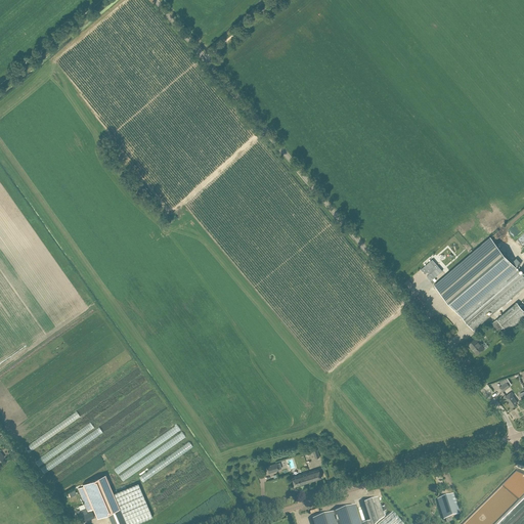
[(474,330),(523,286),(523,276),(490,237),(435,285),(474,330)]
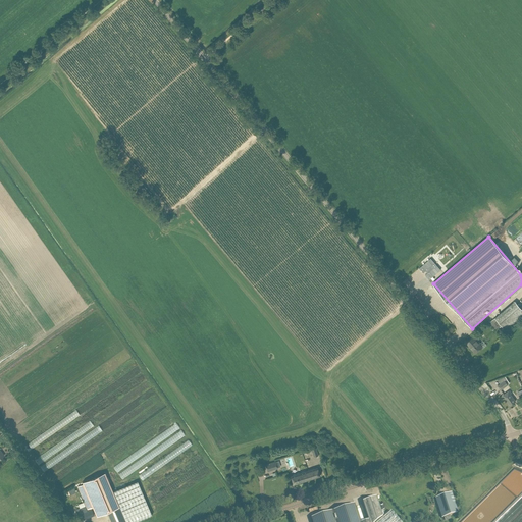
[(430,258),(419,267),(423,272),(425,270),(427,272),(425,274),(429,279),(440,269),(430,258)]
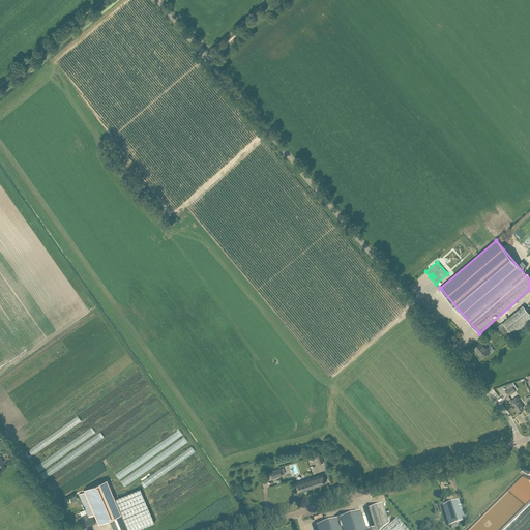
[(509,330),(513,335),(529,321),(529,313),(523,305),(502,323),(503,323),(498,327),(504,334),(509,330)]
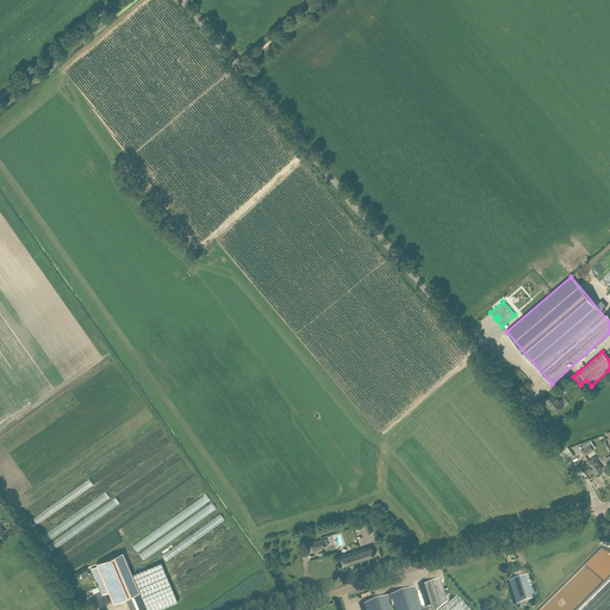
[(554,393),(551,397),(546,400),(555,411),(564,404),(554,393)]
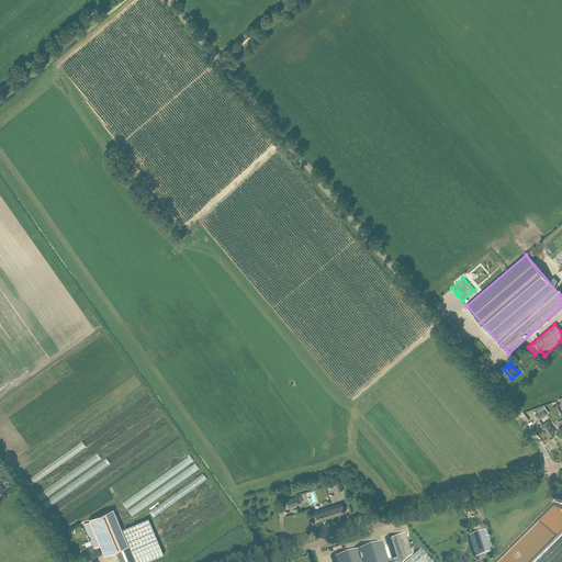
[(536,415),(539,419),(547,414),(546,413),(548,411),(544,405),(536,409),(539,413),(536,415)]
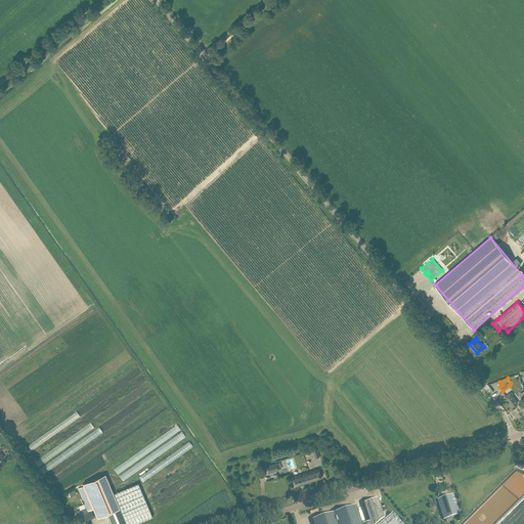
[(512,391),(509,394),(505,397),(512,406),(514,405),(519,402),(513,395),(514,394),(512,391)]
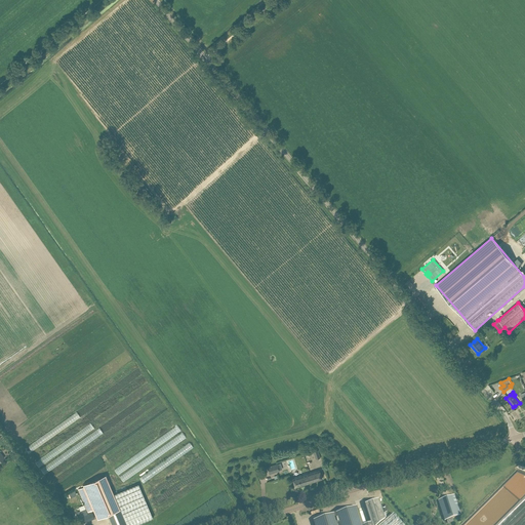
[(280,471),(278,463),(267,467),(269,474),(280,471)]
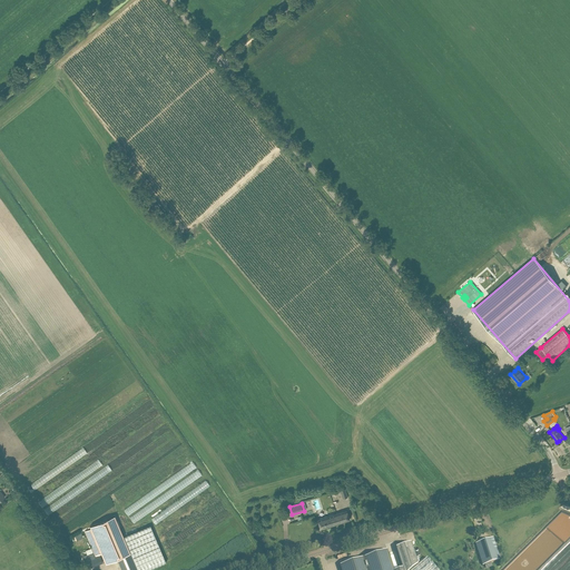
[(317,519),(320,523),(321,529),(350,520),(346,510),(317,519)]
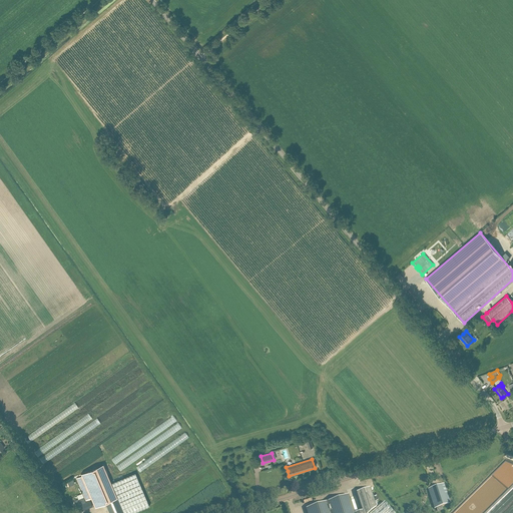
[(82,476),(76,478),(86,500),(91,498),(95,507),(105,503),(117,498),(103,464),(81,474),(82,476)]
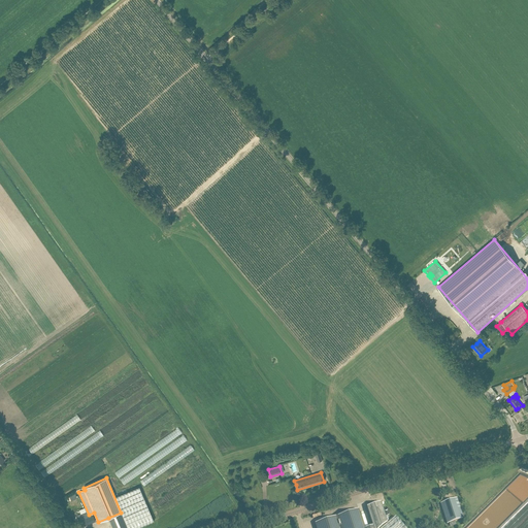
[(114,497),(128,527),(136,527),(154,521),(139,487),(114,497)]
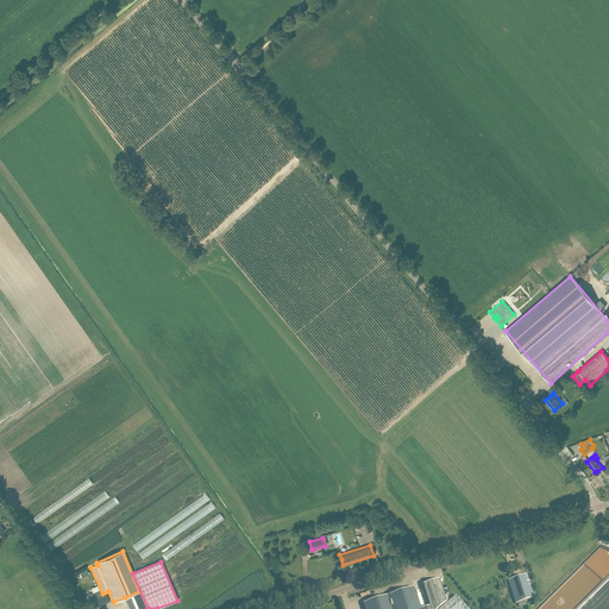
[(508,581),(510,586),(515,603),(534,597),(527,575),(508,581)]
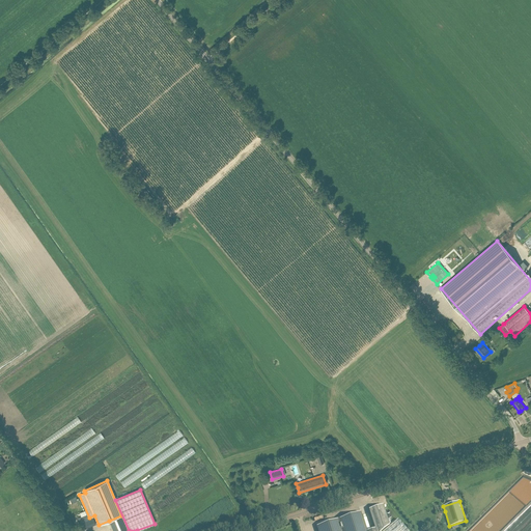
[(317,526),(318,530),(384,530),(390,527),(383,505),(369,509),(375,530),(371,530),(366,530),(361,512),(317,526)]
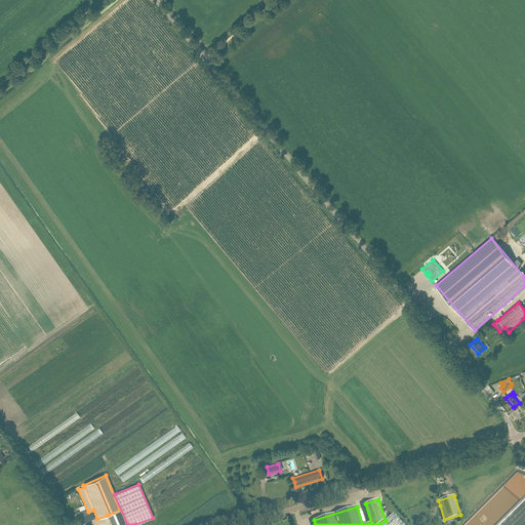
[(77,512),(82,524),(95,518),(92,511),(87,513),(86,509),(77,512)]
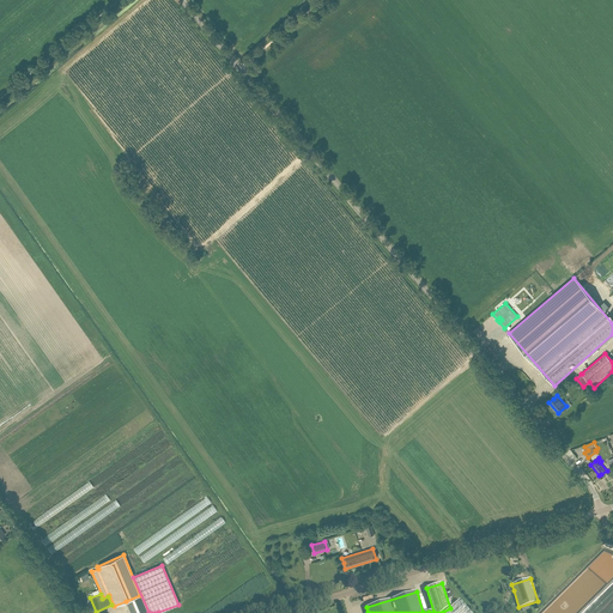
[(147,612),(140,595),(126,601),(131,612),(147,612)]
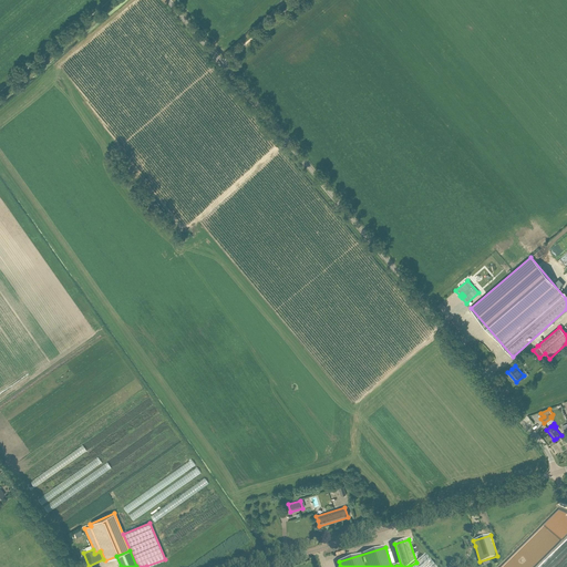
[(410,566),(435,566),(425,555),(416,563),(410,566)]
